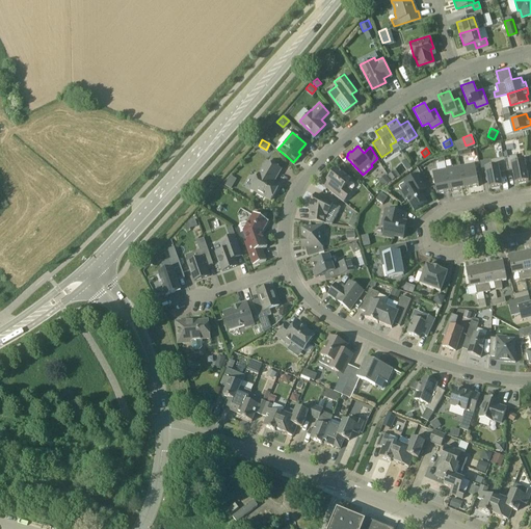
[(524,158),(516,159),(515,153),(503,156),(505,168),(511,167),(514,181),(528,179),(524,158)]
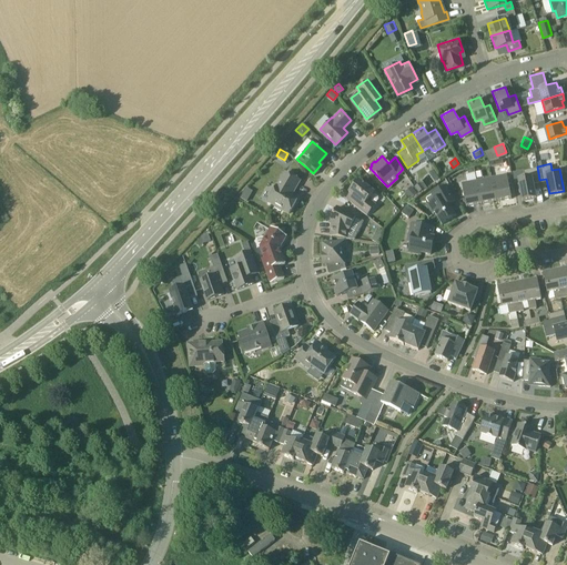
[(533,181),(539,180),(537,167),(533,167),(523,169),(524,175),(517,177),(522,199),(535,197),(533,181)]
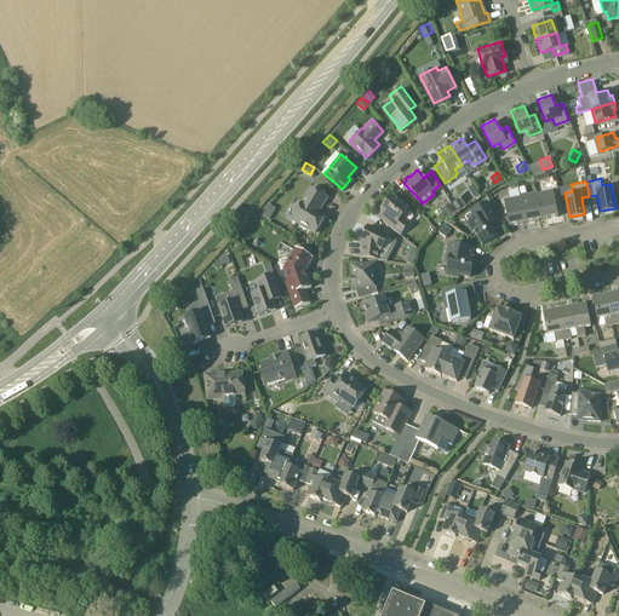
[(291,217),(315,231),(325,213),(317,209),(326,195),(310,185),(302,201),(301,200),(291,217)]
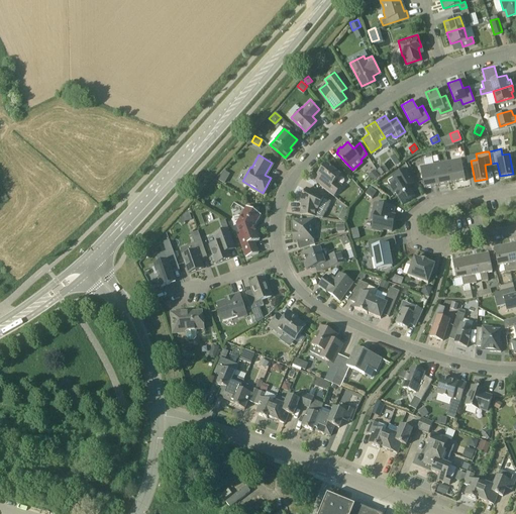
[(450,181),(465,178),(460,157),(446,160),(450,181)]
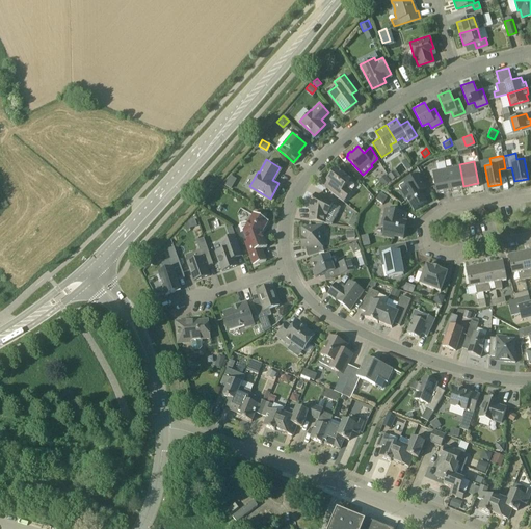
[(450,189),(463,186),(459,164),(446,166),(450,189)]
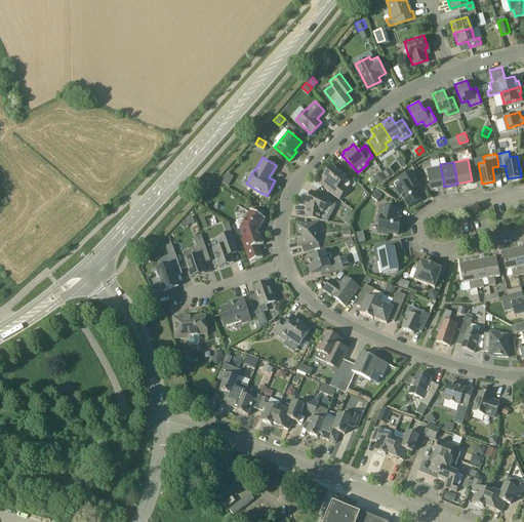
[(331,164),(321,175),(327,181),(323,185),(338,197),(347,187),(340,182),(345,175),(331,164)]
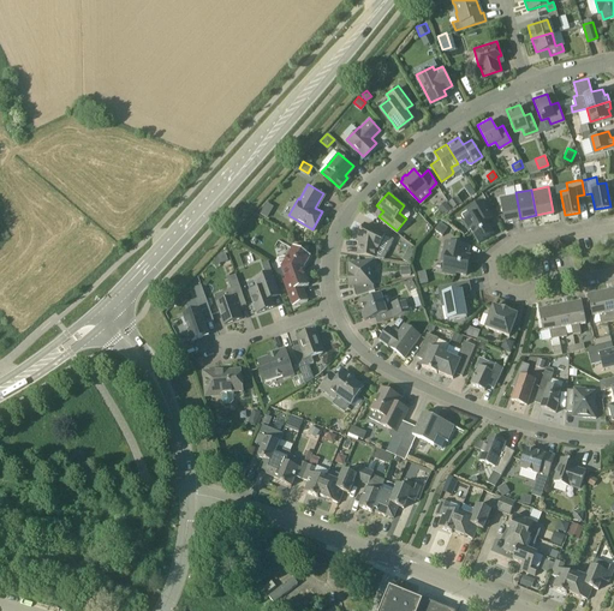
[(504,221),(520,219),(516,192),(499,196),(504,221)]
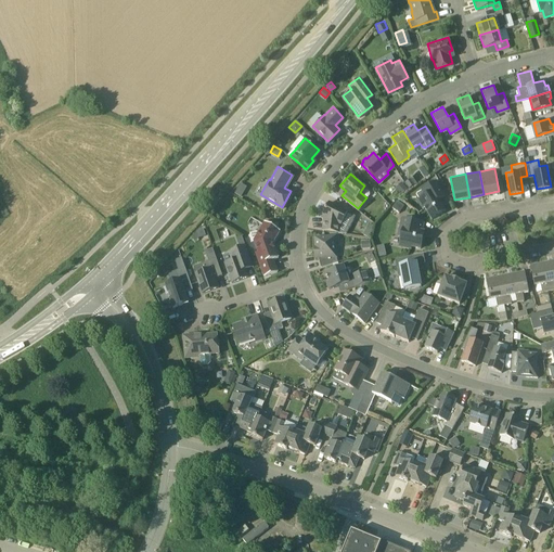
[(414,182),(410,176),(404,180),(408,187),(414,182)]
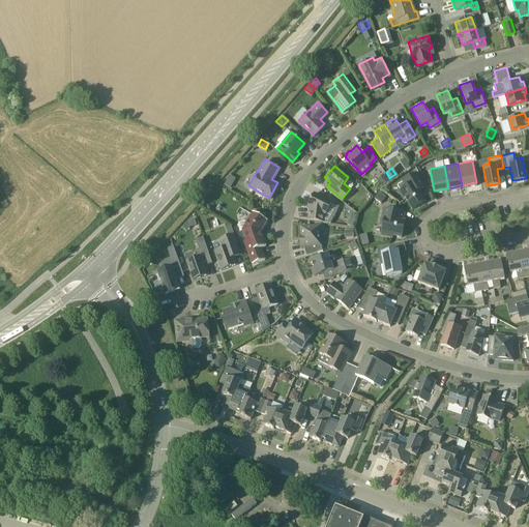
[(416,186),(422,182),(415,171),(405,177),(408,182),(399,188),(404,198),(406,197),(411,207),(421,201),(418,195),(420,193),(419,191),(418,187),(417,188),(416,186)]
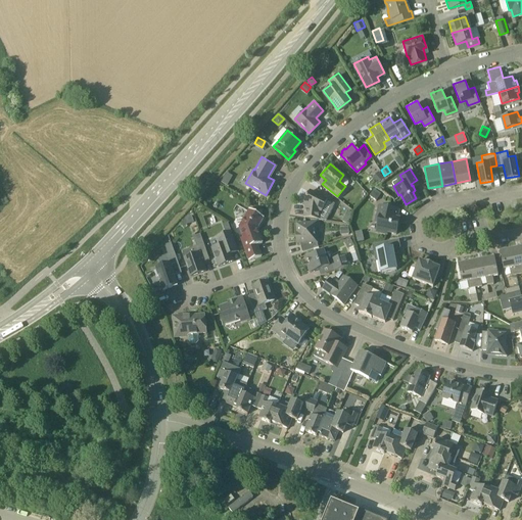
[(371,176),(376,181),(383,175),(378,170),(371,176)]
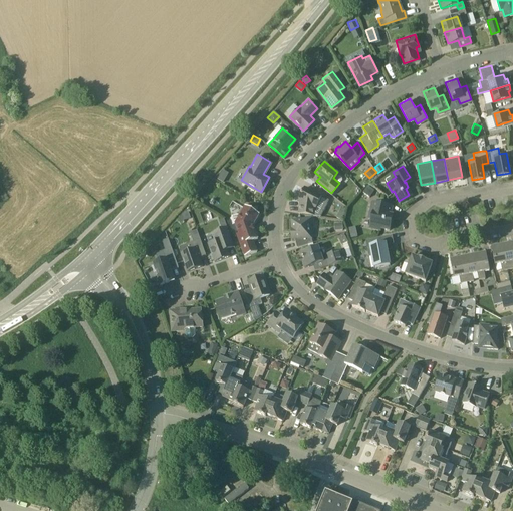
[(362,190),(368,195),(373,189),(366,184),(362,190)]
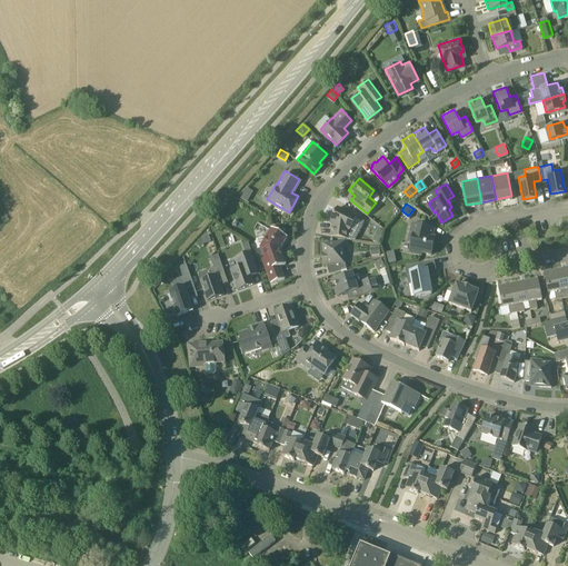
[(356,216),(336,206),(329,218),(332,220),(330,234),(347,237),(348,228),(349,228),(356,216)]
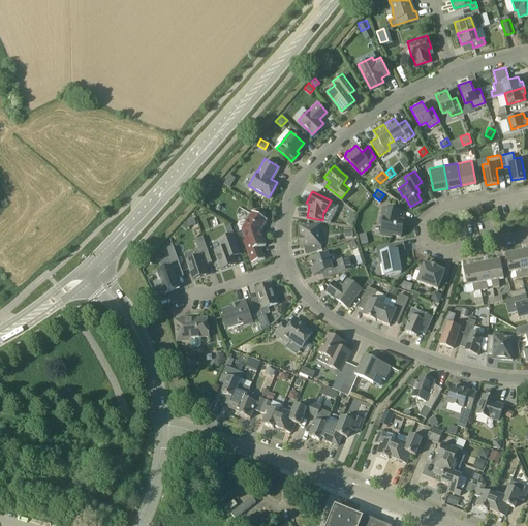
[(402,210),(382,206),(379,222),(381,223),(379,231),(391,235),(391,233),(400,235),(403,218),(401,218),(402,210)]
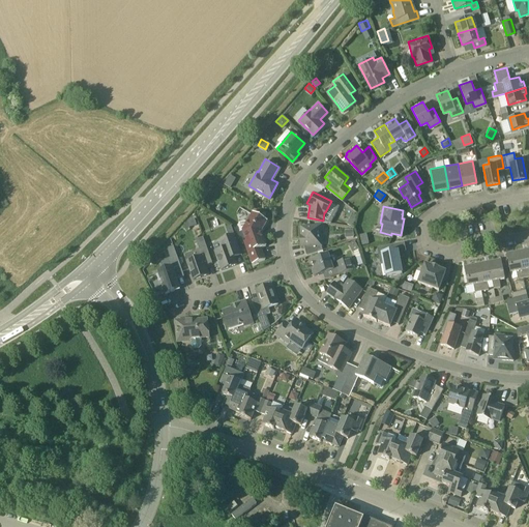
[(260,230),(266,218),(253,210),(242,228),(245,238),(243,239),(252,262),(264,258),(260,245),(265,244),(260,230)]
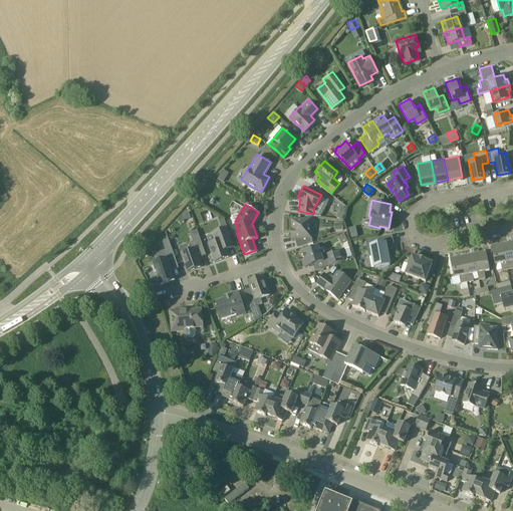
[(182,212),(184,218),(190,216),(188,210),(182,212)]
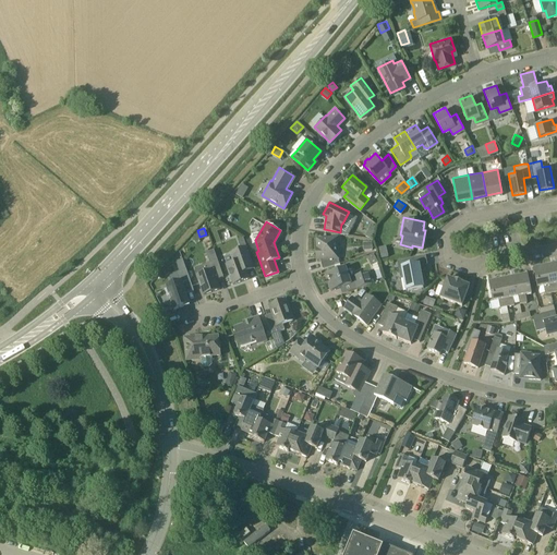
[(253,266),(252,261),(246,244),(242,234),(237,237),(240,246),(228,251),(231,261),(225,263),(232,282),(249,276),(245,268),(253,266)]
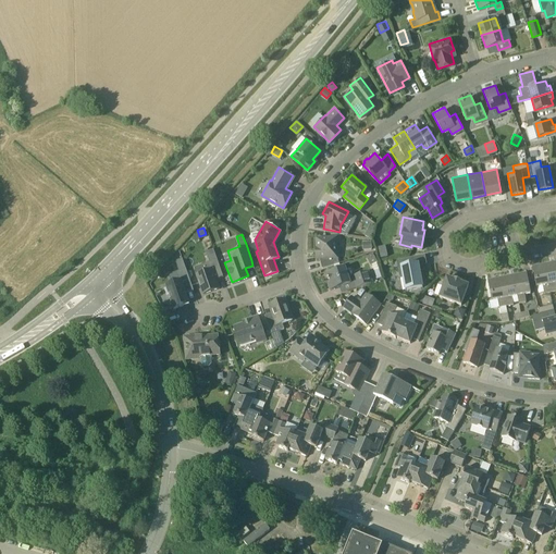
[(321,267),(338,261),(337,235),(316,236),(316,247),(318,247),(318,256),(321,267)]
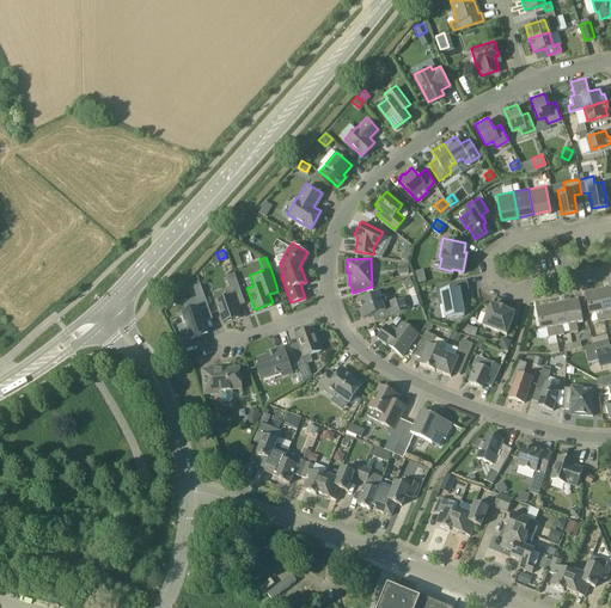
[(227,281),(237,278),(233,270),(225,274),(227,281)]
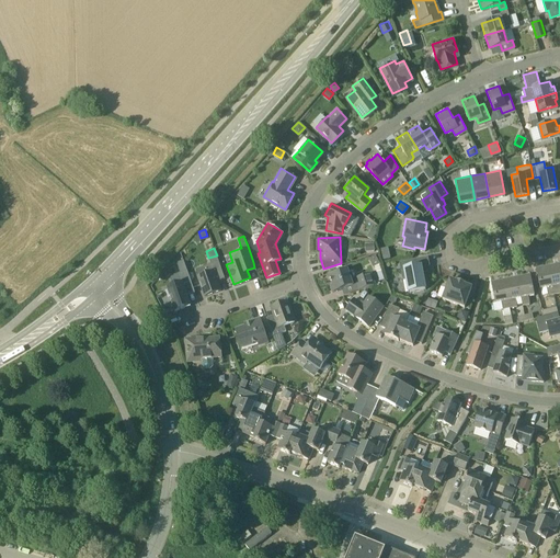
[(374,266),(379,263),(378,261),(379,261),(374,252),(367,257),(372,264),(373,264),(374,266)]
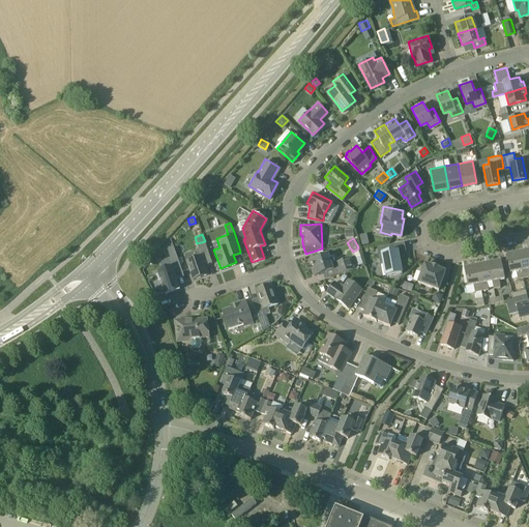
[(385,273),(394,271),(402,270),(398,251),(405,249),(404,240),(376,245),(377,246),(380,261),(379,261),(379,262),(382,262),(385,273)]
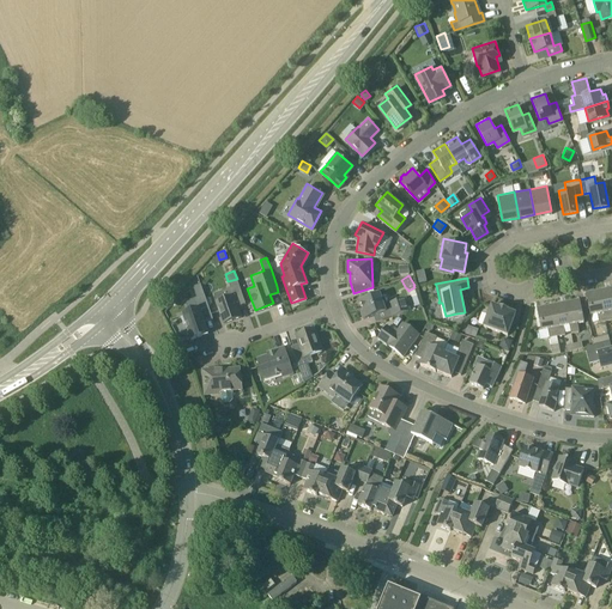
[(213,296),(223,321),(241,315),(236,304),(244,302),(238,282),(224,287),(225,291),(213,296)]
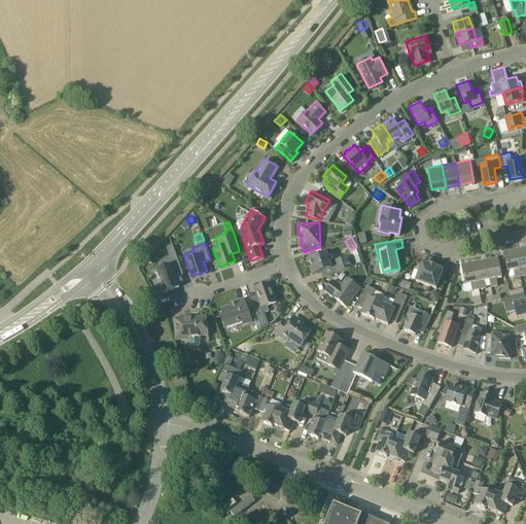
[(525,265),(525,245),(515,247),(520,274),(525,273),(525,268),(525,266),(525,265)]
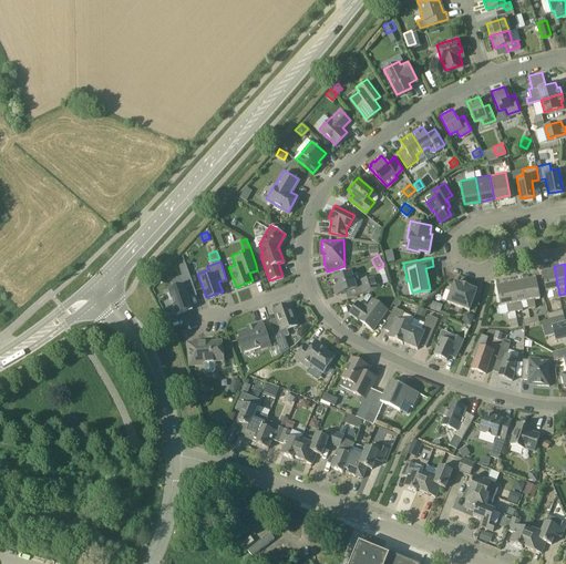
[(553,297),(559,295),(554,266),(541,269),(545,289),(552,288),(553,297)]
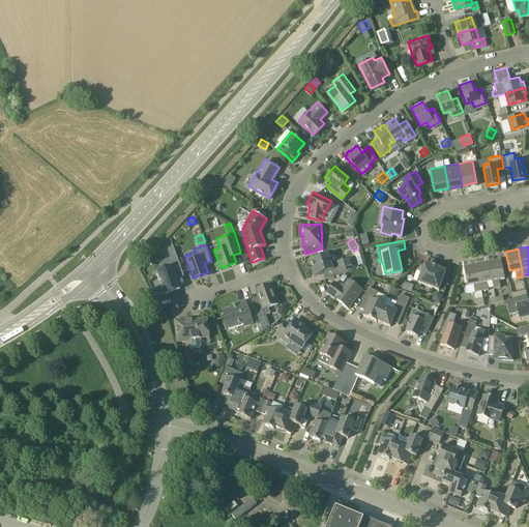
[(163,258),(166,266),(156,269),(165,291),(179,286),(174,272),(181,269),(176,253),(163,258)]
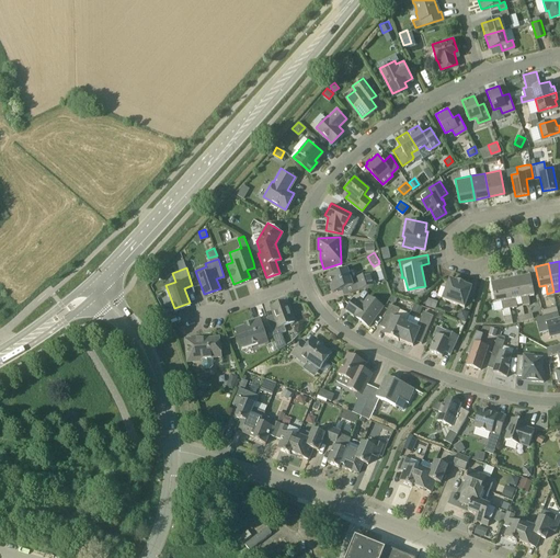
[(347,268),(329,274),(332,283),(329,284),(331,289),(352,283),(356,281),(358,288),(374,283),(370,271),(354,276),(351,277),(347,268)]
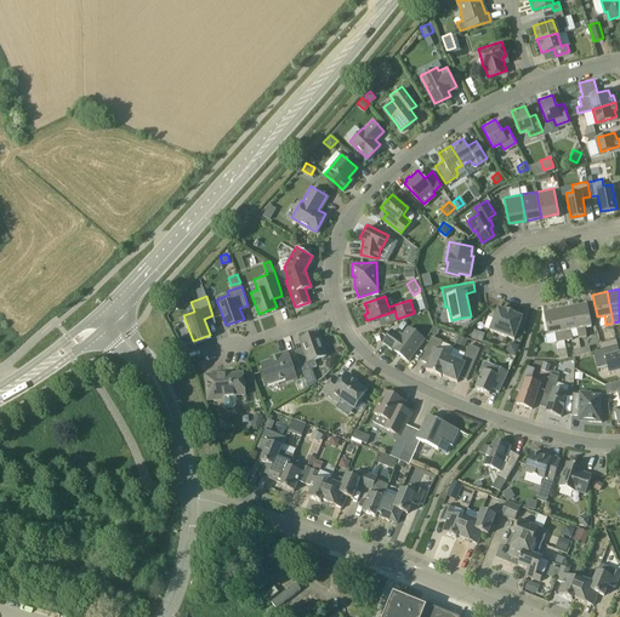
[(576,326),(575,326),(578,336),(585,333),(584,325),(591,324),(586,301),(572,304),(576,326)]
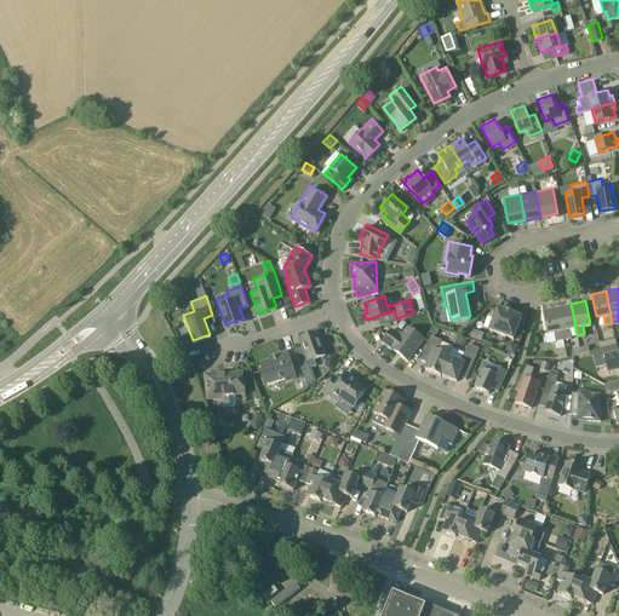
[(568,327),(574,326),(575,326),(571,304),(556,306),(562,338),(571,337),(568,327)]
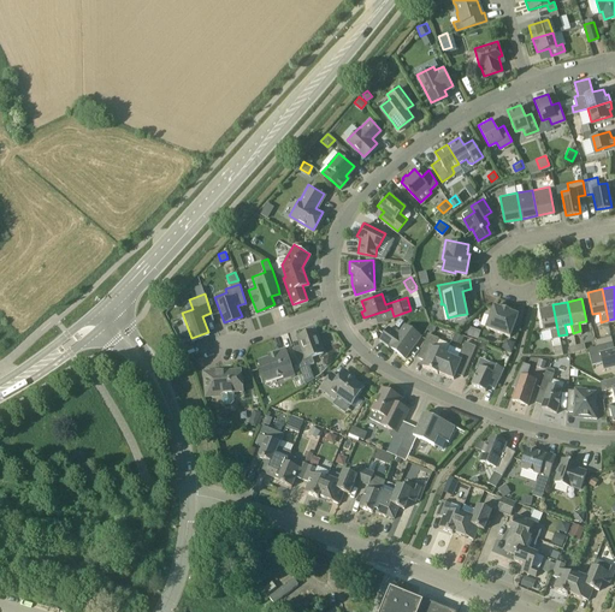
[(485,326),(509,334),(518,313),(509,310),(509,309),(502,306),(502,307),(494,304),(485,326)]
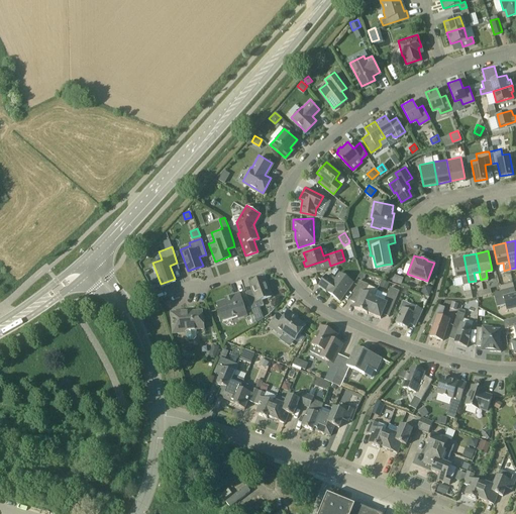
[(462,283),(469,282),(463,255),(451,258),(455,277),(461,276),(462,283)]
